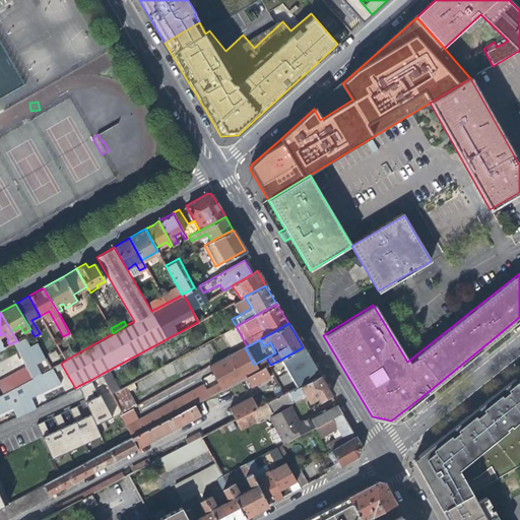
[(208,367),(217,384),(220,391),(245,378),(257,372),(254,365),(245,347),(208,367)]
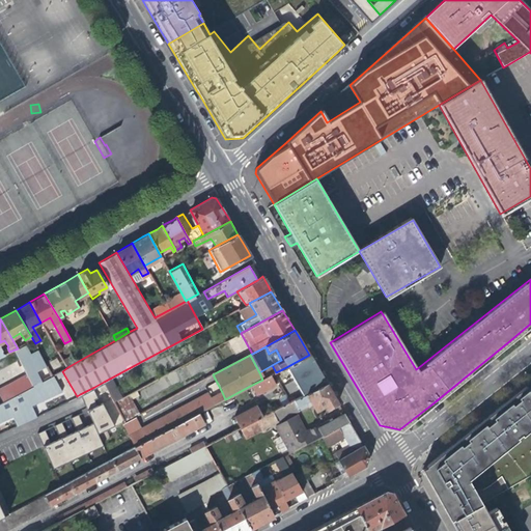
[(286,367),(303,396),(327,384),(318,370),(309,355),(286,367)]
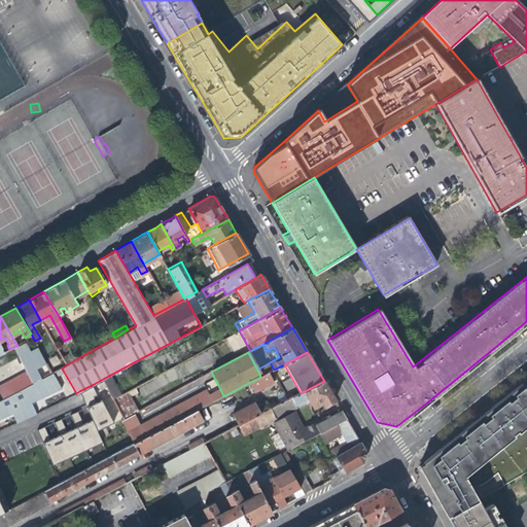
[(270,362),(257,370),(260,377),(268,373),(272,371),(274,370),(270,362)]
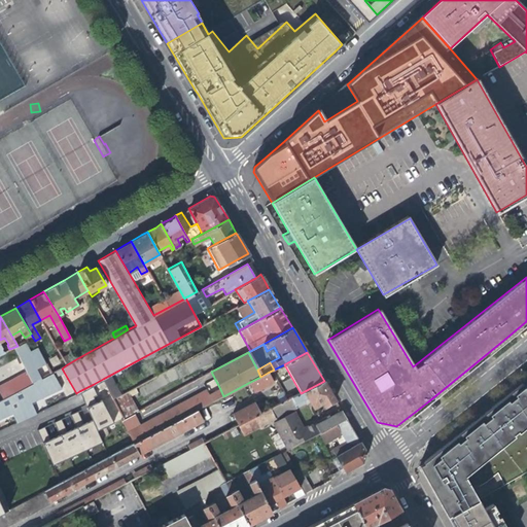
[(273,381),(268,373),(260,377),(248,383),(253,392),(273,381)]
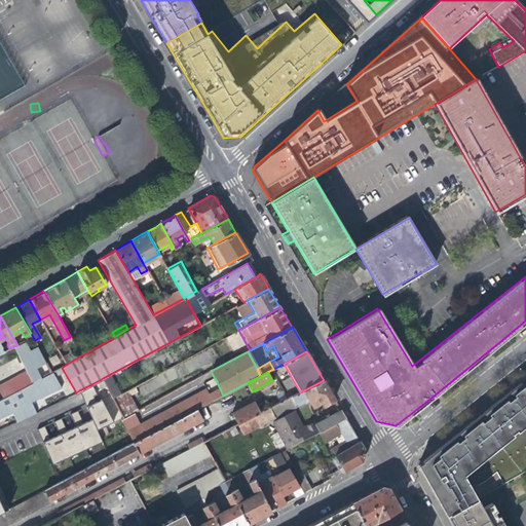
[(22,417),(30,413),(25,402),(58,383),(51,373),(9,393),(22,417)]
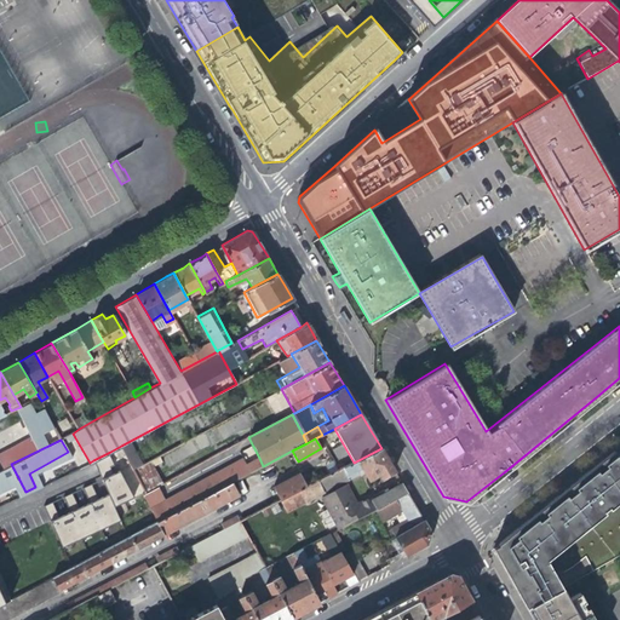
[(333,448),(337,459),(345,455),(342,446),(333,448)]
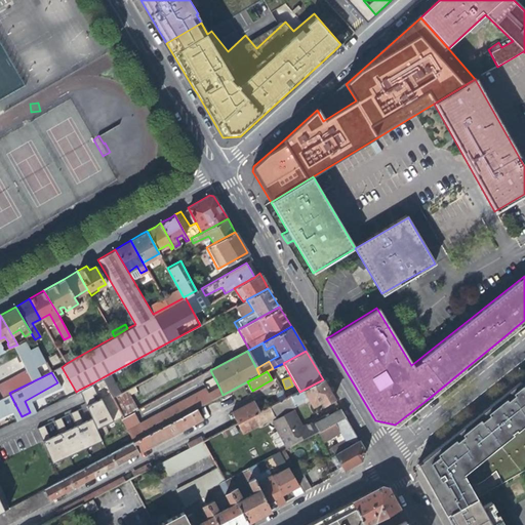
[(322,404),(333,398),(331,395),(323,379),(299,392),(289,397),(294,406),(298,413),(321,402),(322,404)]
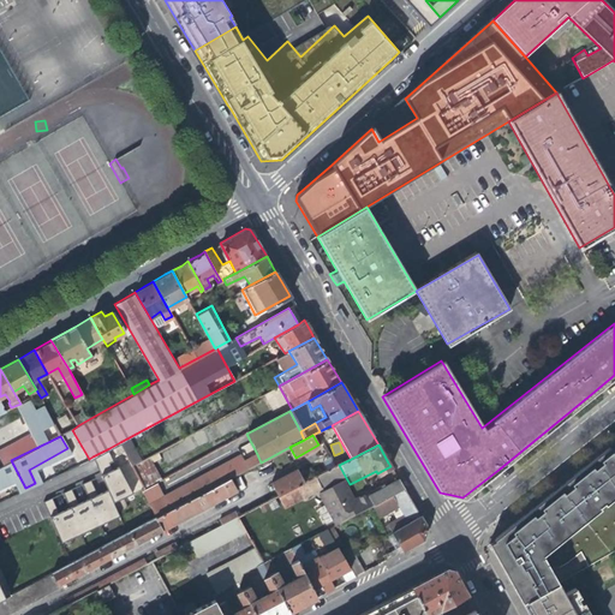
[(97,466),(114,459),(109,448),(93,458),(97,466)]
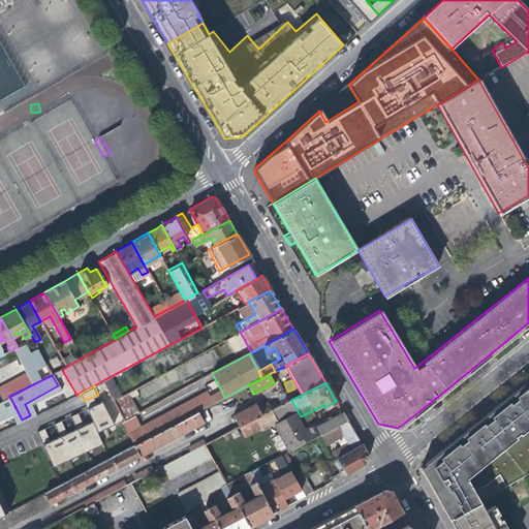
[(462,512),(480,501),(465,476),(515,436),(514,435),(518,431),(519,433),(528,424),(528,391),(526,386),(516,395),(518,397),(511,403),(509,400),(491,415),(493,417),(485,425),(483,422),(465,436),(467,439),(460,445),(457,442),(439,458),(440,460),(434,466),(462,512)]
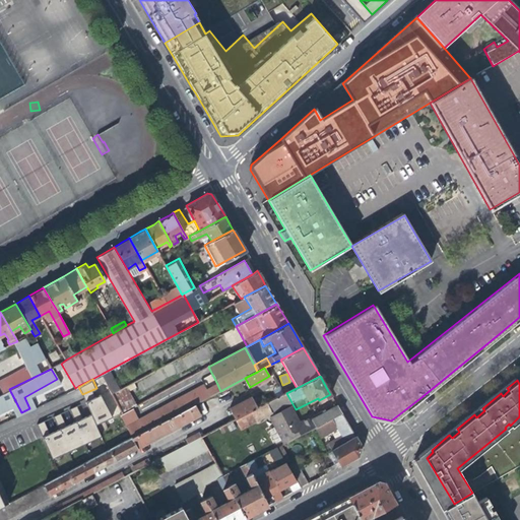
[(201,383),(180,394),(188,408),(193,405),(208,397),(205,391),(201,383)]
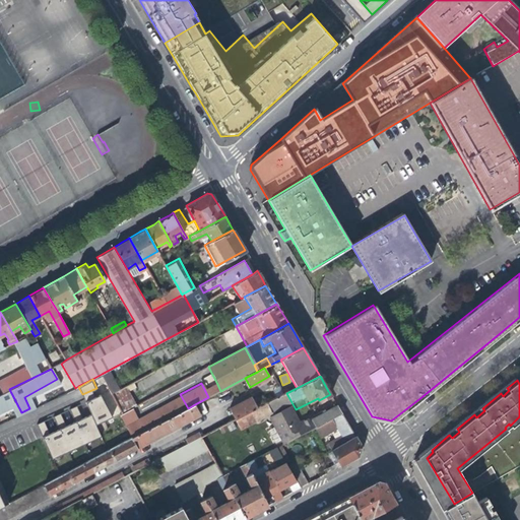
[(217,384),(205,391),(208,397),(212,395),(220,391),(217,384)]
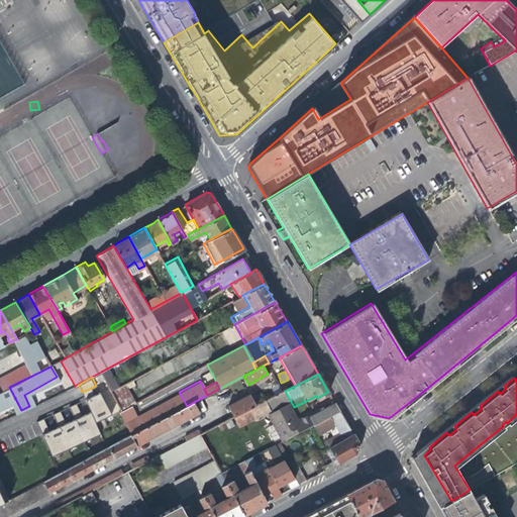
[(166,387),(135,403),(120,411),(119,412),(132,435),(187,406),(179,392),(174,383),(166,387)]
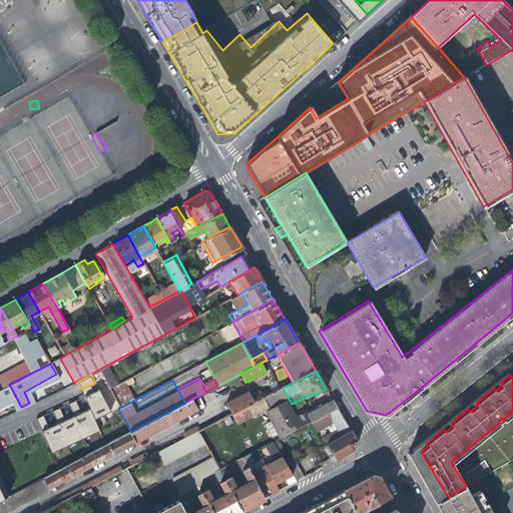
[(124,381),(110,389),(119,408),(134,400),(124,381)]
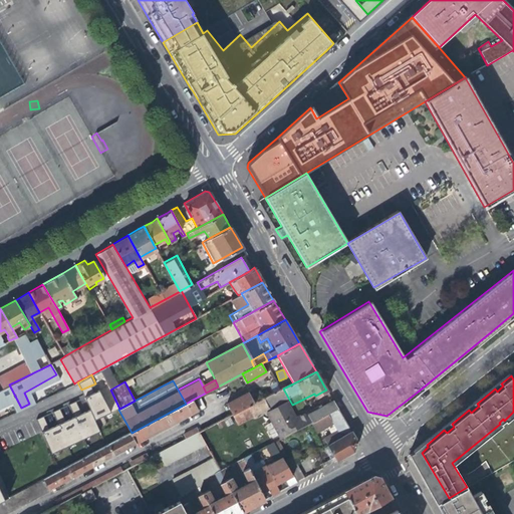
[(98,389),(95,383),(81,390),(91,408),(96,418),(104,414),(93,392),(98,389)]
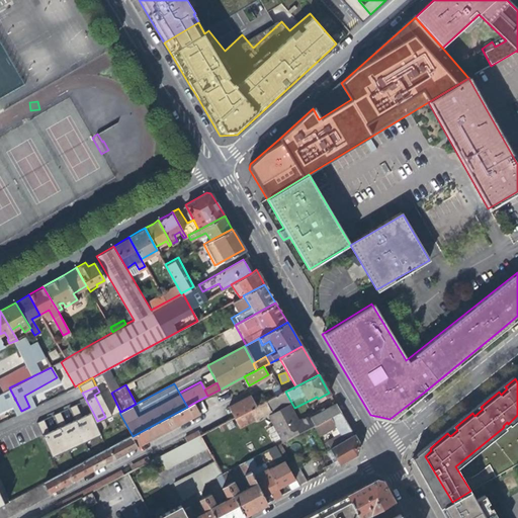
[(10,416),(21,411),(9,387),(0,393),(0,412),(6,409),(10,416)]
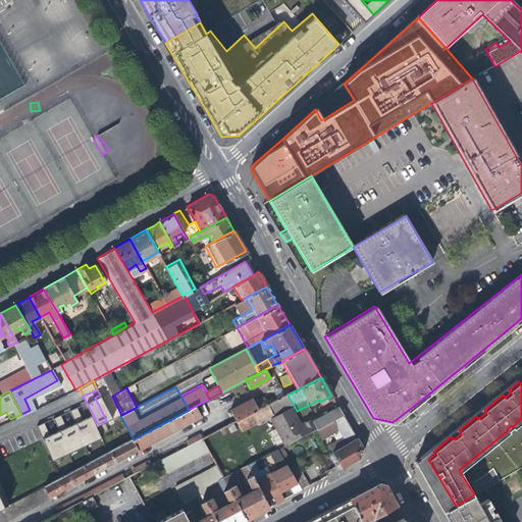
[(240,431),(293,404),(288,395),(285,396),(277,400),(258,410),(236,421),(240,431)]
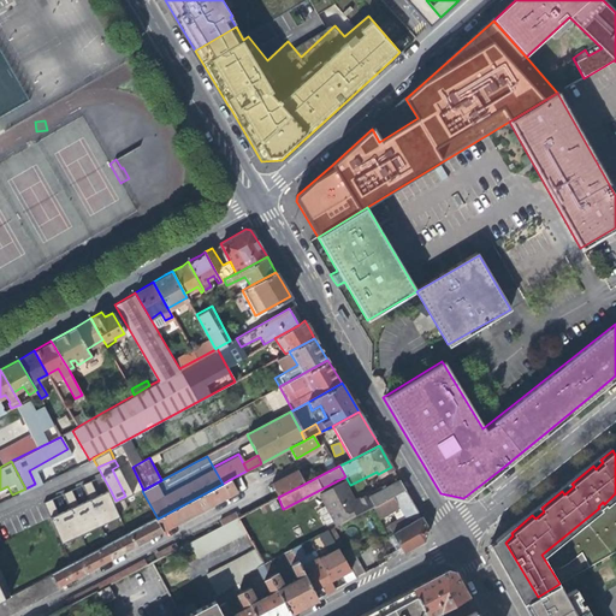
[(271,485),(278,497),(304,484),(297,471),(271,485)]
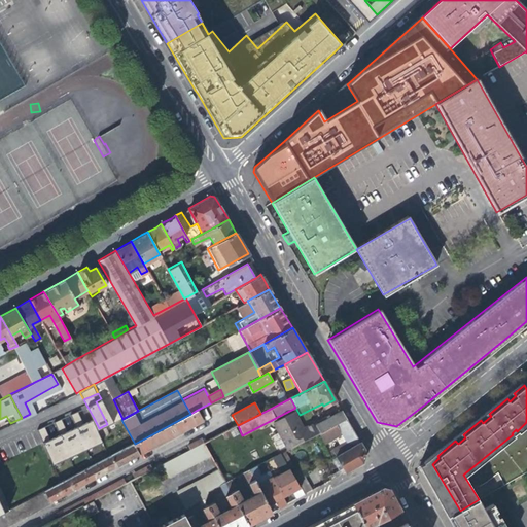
[(322,430),(346,418),(341,410),(313,425),(317,433),(318,432),(322,430)]
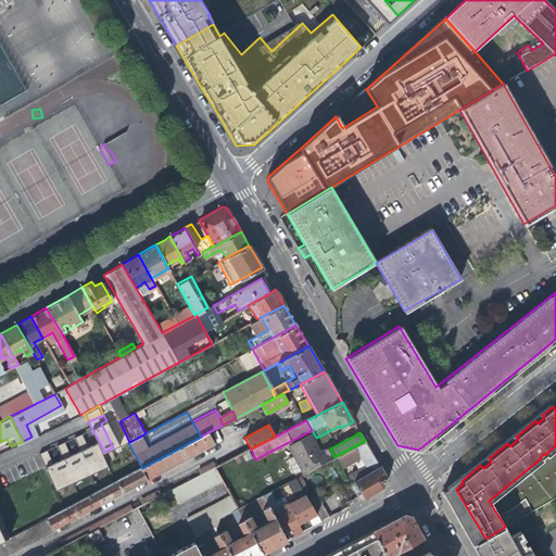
[(213,444),(206,433),(201,437),(142,468),(45,520),(52,530),(213,444)]
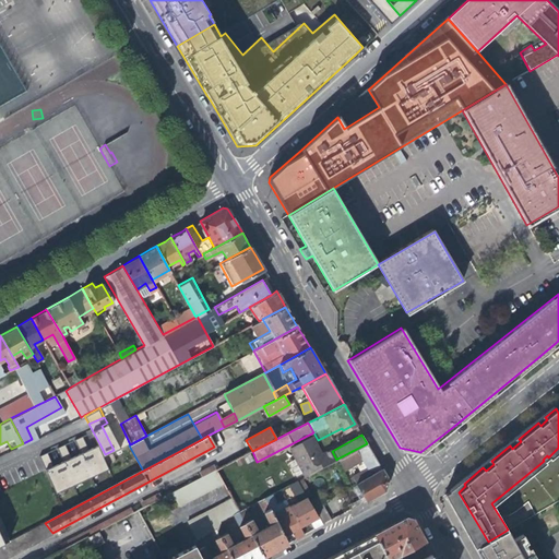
[(90,449),(82,436),(75,439),(82,452),(90,449)]
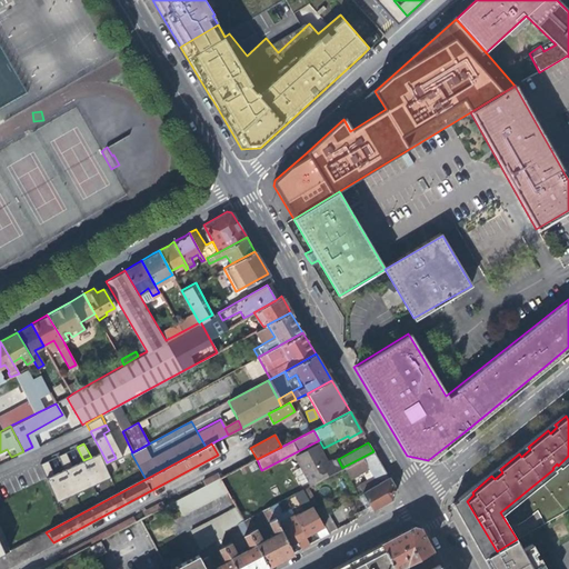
[(317,446),(295,457),(300,468),(293,471),(300,487),(308,483),(309,486),(328,476),(342,468),(338,459),(337,457),(330,460),(326,462),(317,446)]
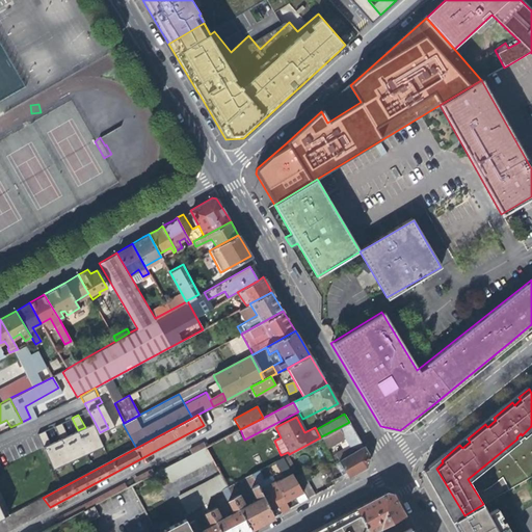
[(89,452),(105,444),(100,432),(95,422),(85,427),(78,430),(89,452)]
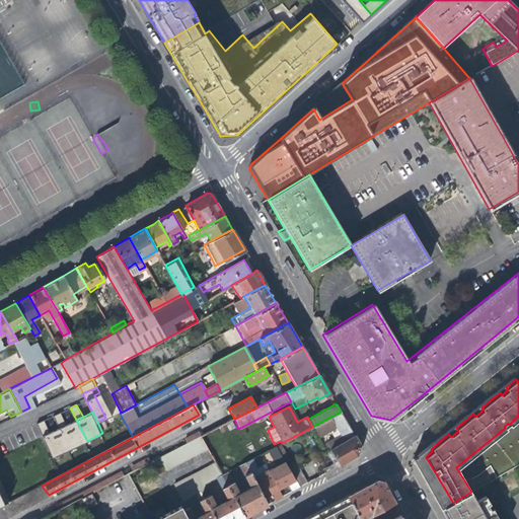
[(325,440),(329,448),(354,435),(347,422),(341,412),(317,424),(320,431),(334,424),(339,433),(325,440)]
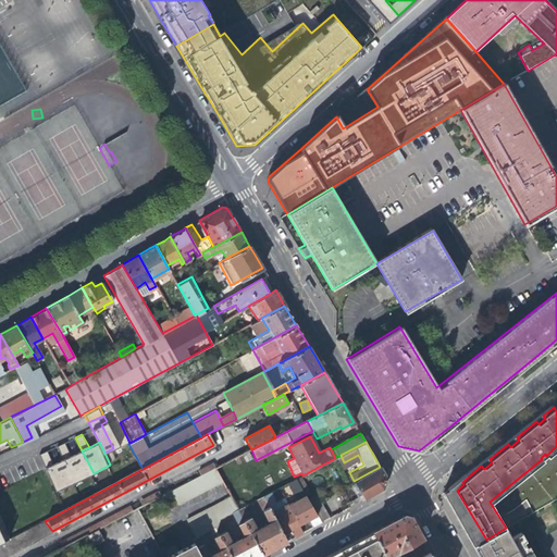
[(72,456),(65,443),(58,447),(65,460),(72,456)]
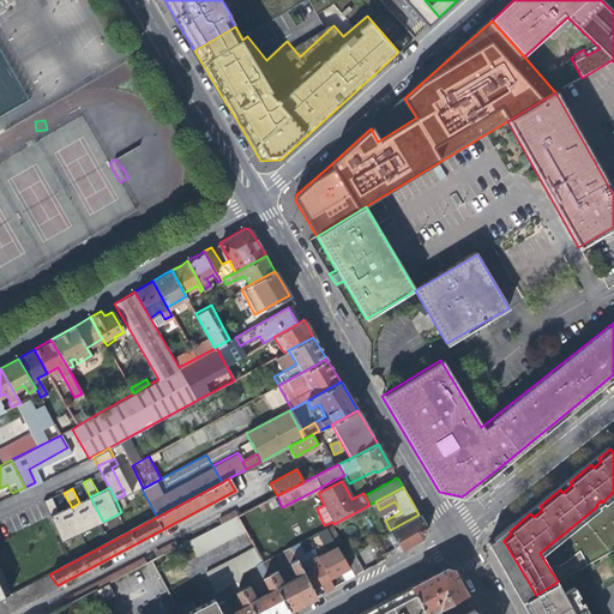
[(103,522),(90,497),(79,503),(72,507),(84,531),(103,522)]
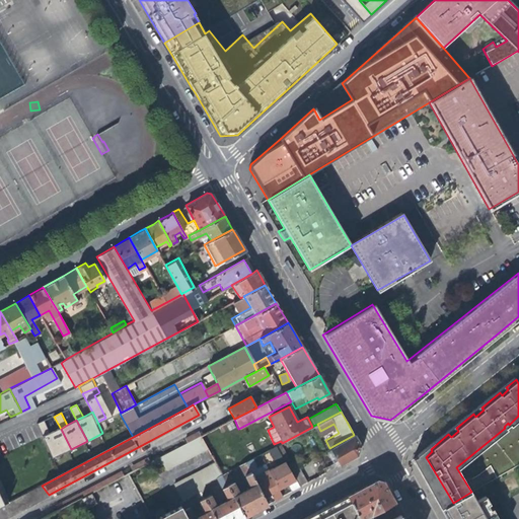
[(51,434),(45,421),(38,425),(45,437),(51,434)]
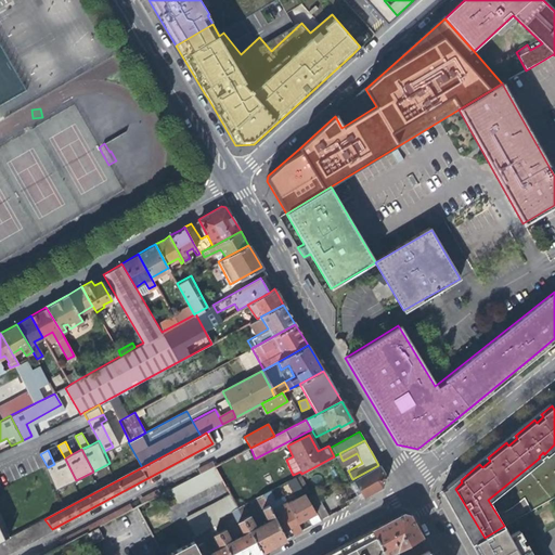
[(239,463),(252,456),(248,450),(235,457),(239,463)]
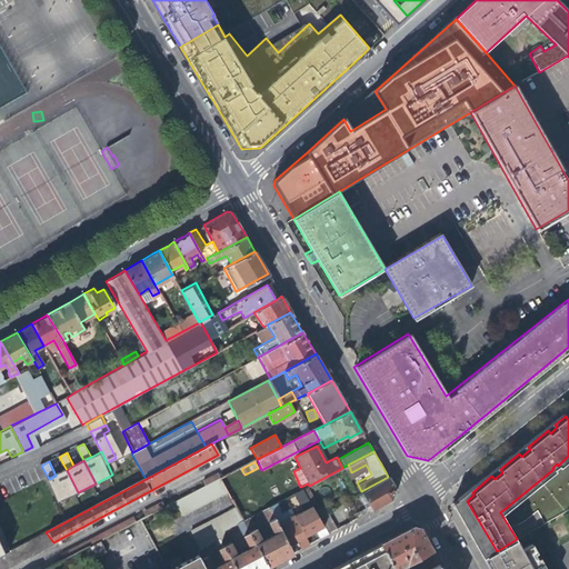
[(78,492),(67,470),(56,476),(49,479),(61,502),(78,492)]
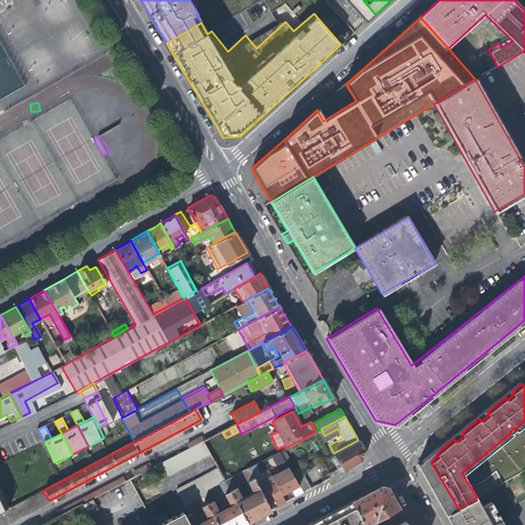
[(324,474),(326,479),(360,461),(364,450),(361,445),(358,440),(333,453),(339,466),(324,474)]
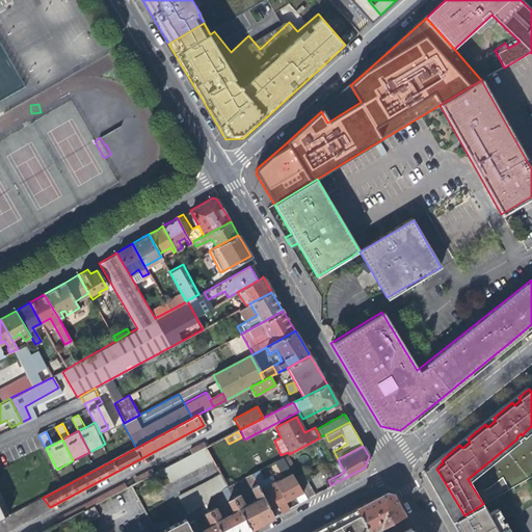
[(213,461),(206,447),(162,469),(169,483),(213,461)]
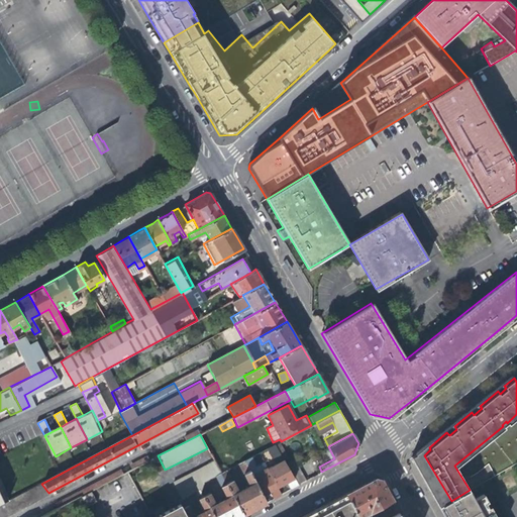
[(279,442),(275,444),(283,458),(287,456),(279,442)]
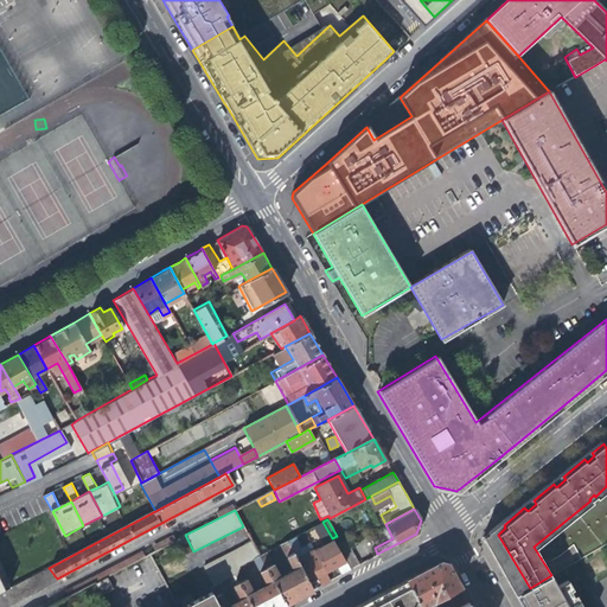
[(340,574),(349,569),(347,567),(334,544),(332,538),(323,522),(314,525),(325,548),(314,554),(324,572),(336,566),(340,574)]
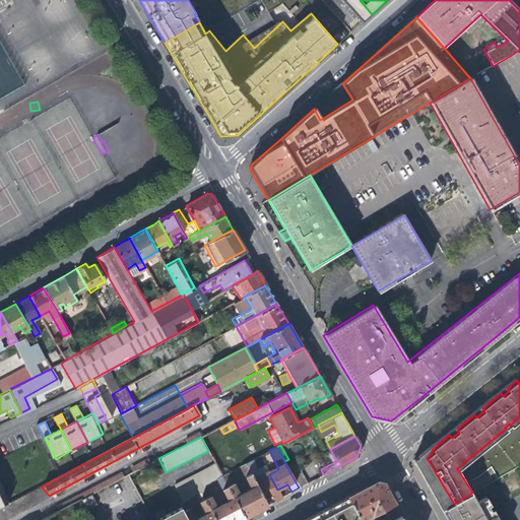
[(137,469),(145,465),(143,461),(135,465),(137,469)]
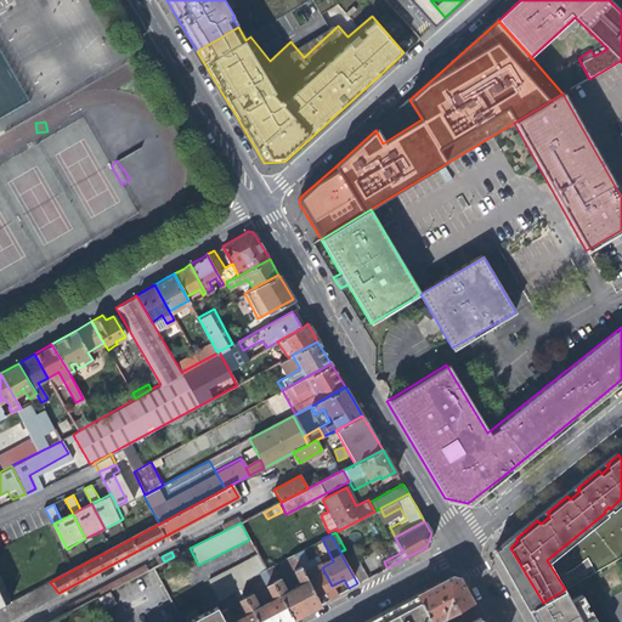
[(207,578),(218,599),(220,598),(225,595),(232,592),(238,588),(239,591),(244,580),(250,576),(258,572),(265,569),(256,553),(207,578)]
